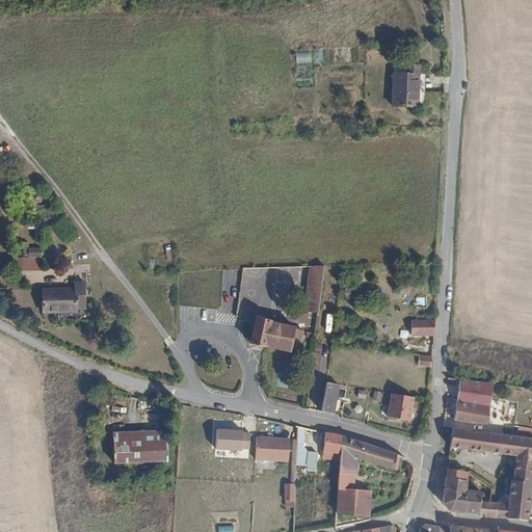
[(409,76),(393,75),(392,107),(416,108),(418,67),(410,67),(409,76)]
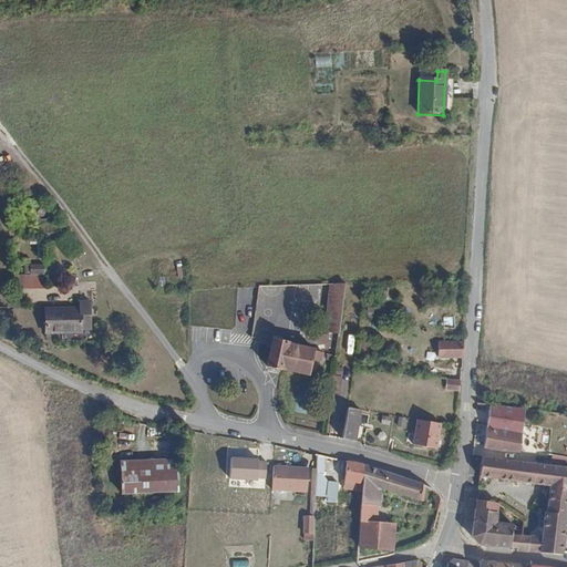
[(30,268),(30,257),(17,257),(17,287),(44,287),(44,268),(30,268)]
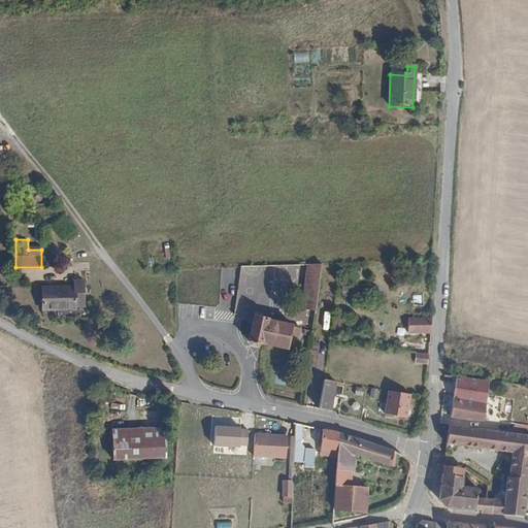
[(321,262),(308,262),(305,284),(318,286),(321,262)]
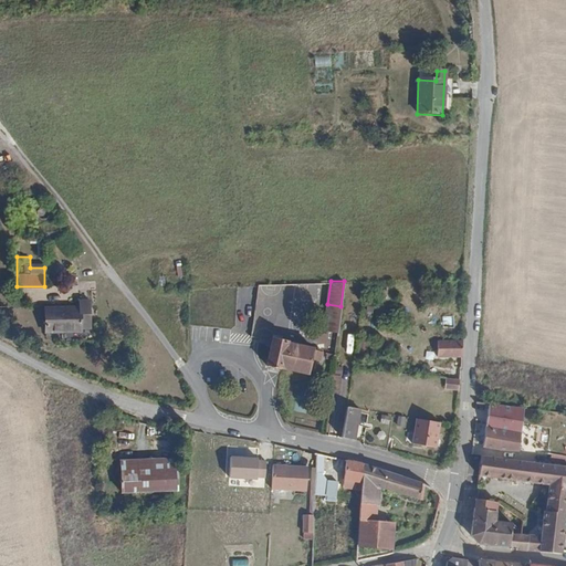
[(49,305),(44,305),(44,328),(72,328),(80,328),(80,325),(88,325),(90,324),(88,299),(80,299),(79,305),(49,305)]
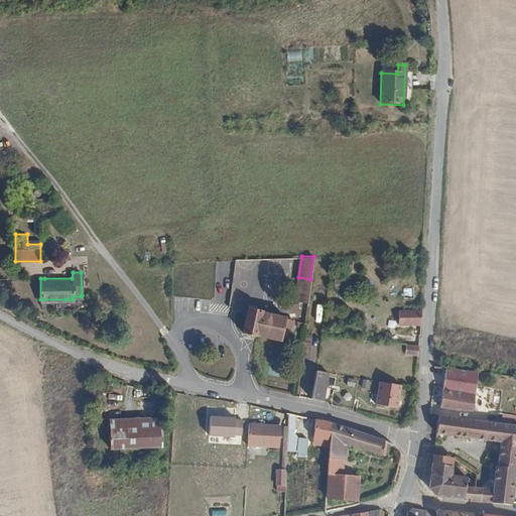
[(295,299),(306,302),(310,279),(298,277),(295,299)]
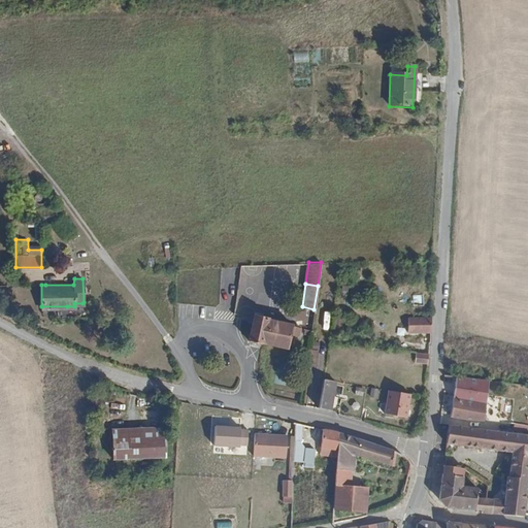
[(255,314),(249,338),(249,340),(261,343),(262,342),(286,348),(287,347),(289,334),(299,336),(301,327),(292,325),(291,324),(267,318),(266,317),(255,314)]
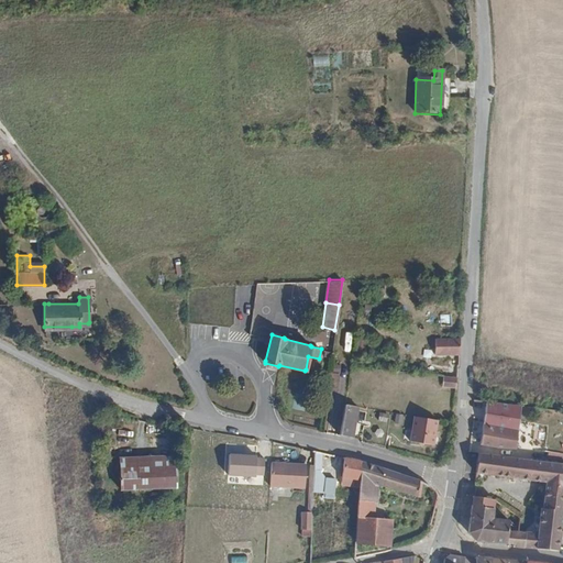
[(460,352),(460,338),(435,338),(434,338),(434,353),(459,353),(460,352)]
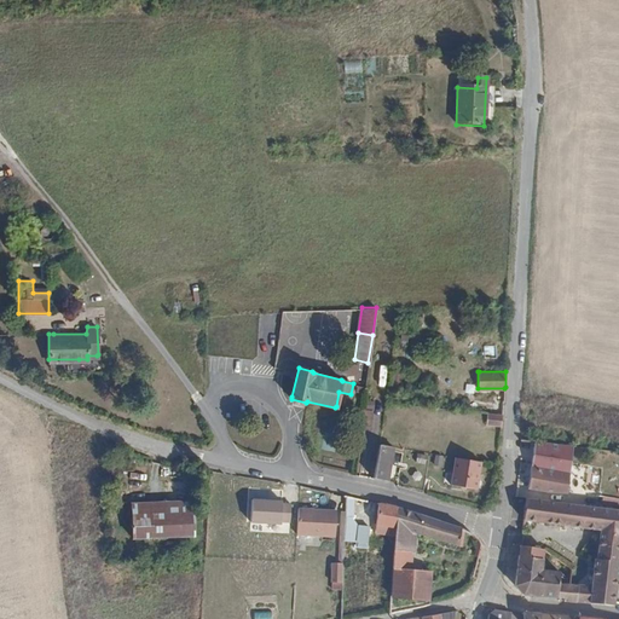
[(503,414),(486,412),(485,424),(501,426),(503,414)]
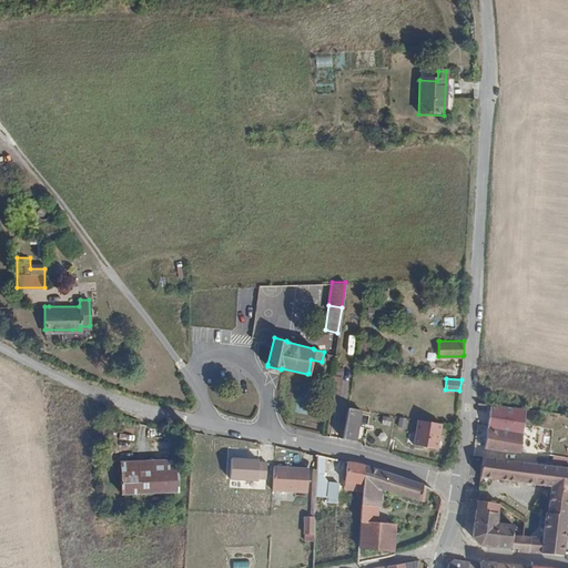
[(500,397),(500,406),(525,409),(525,401),(500,397)]
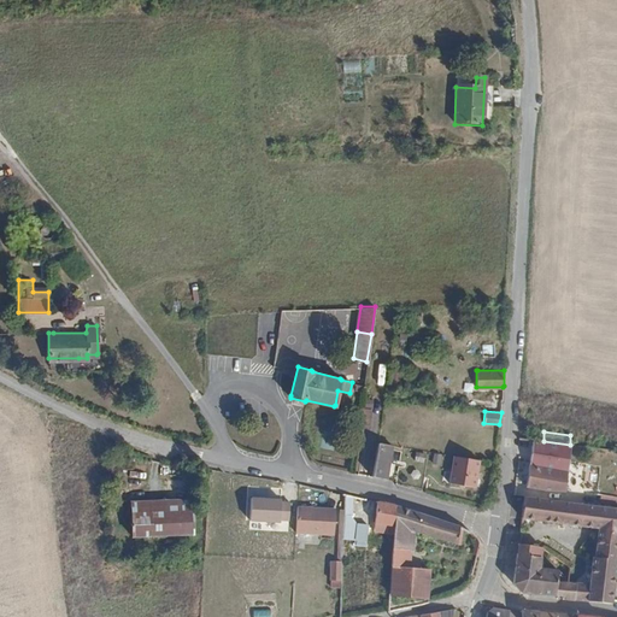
[(528,471),(527,486),(564,489),(570,445),(544,441),(529,439),(528,471)]
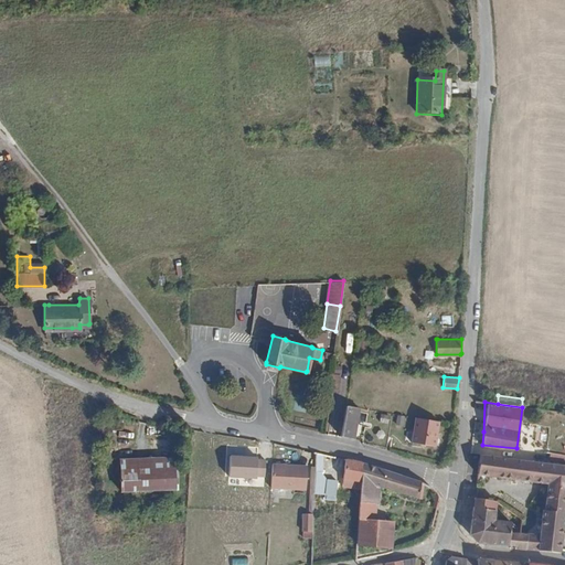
[(345,405),(340,438),(351,440),(356,407),(345,405)]
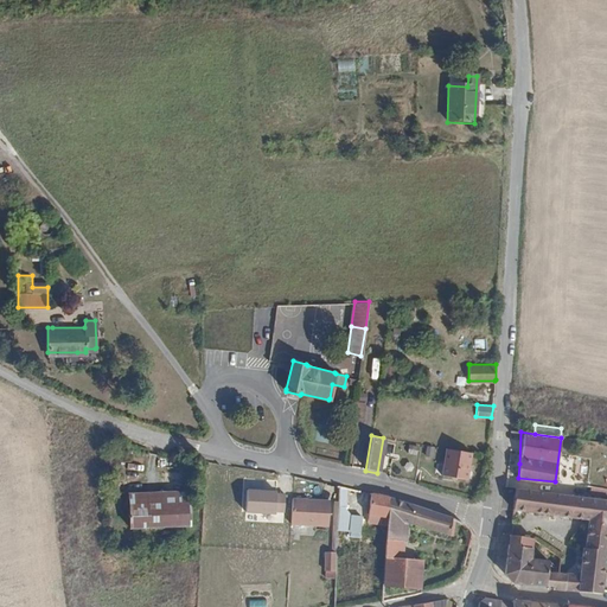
[(470,452),(443,447),(440,474),(465,479),(470,452)]
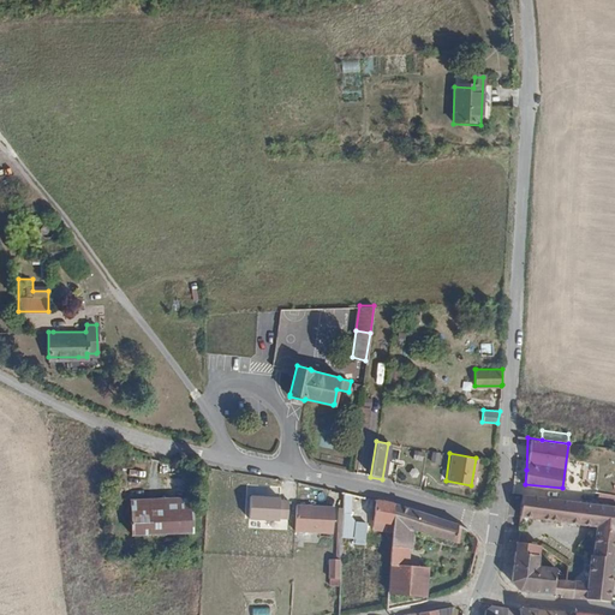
[(351,494),(342,491),(341,508),(340,537),(353,537),(353,543),(363,543),(365,521),(357,521),(350,512),(351,494)]
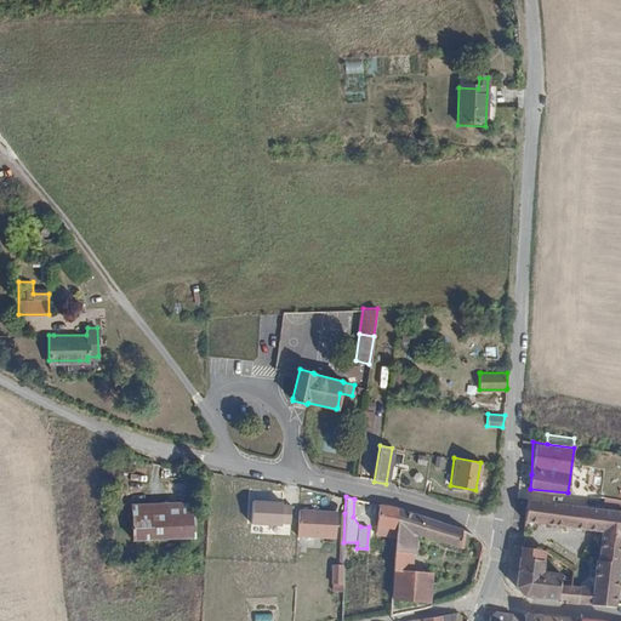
[(620,543),(620,510),(527,499),(524,520),(573,527),(600,530),(598,559),(596,559),(592,587),(579,586),(576,602),(614,605),(614,604),(614,602),(620,543)]
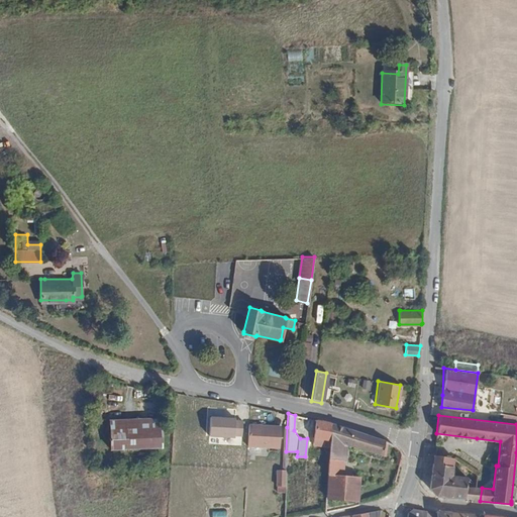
[(110,417),(110,426),(123,426),(162,426),(162,416),(110,417)]
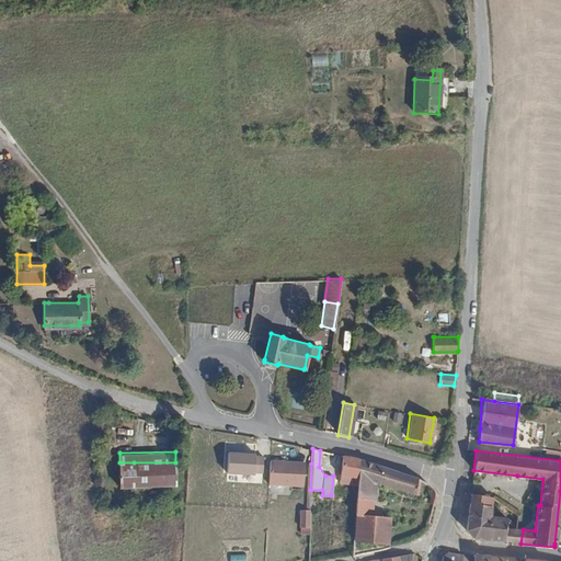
[(359,459),(342,455),(340,482),(357,487),(357,479),(359,459)]
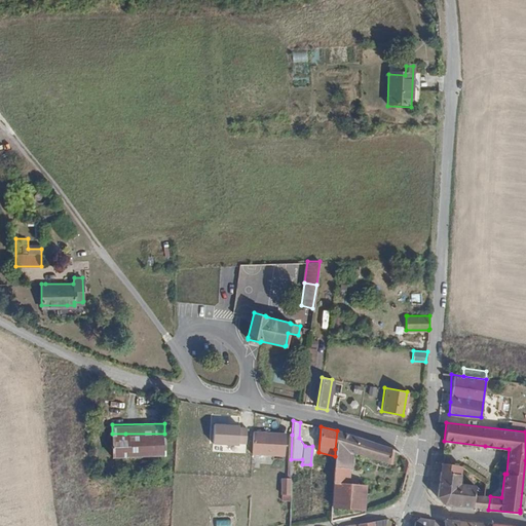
[(359,438),(337,430),(335,449),(347,452),(358,455),(359,438)]
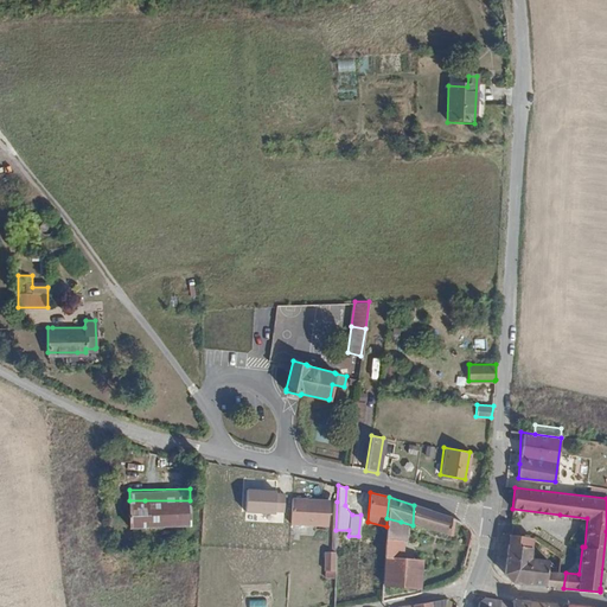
[(308,499),(292,498),(292,508),(291,523),(327,525),(328,504),(308,503),(308,499)]
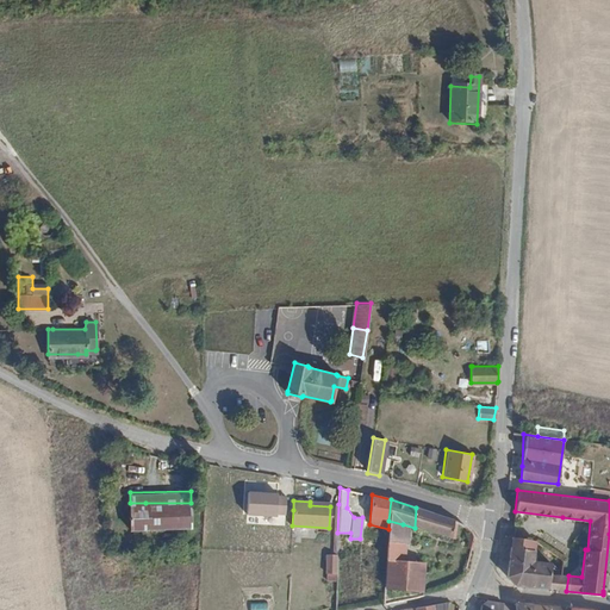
[(130,503),(130,527),(147,527),(145,503),(130,503)]
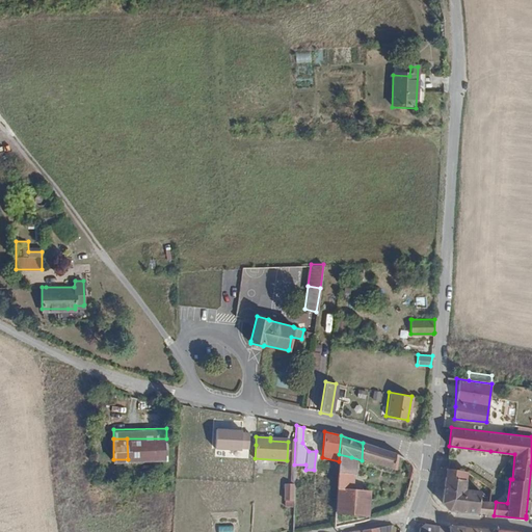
[(127,439),(128,459),(166,458),(166,439),(127,439)]
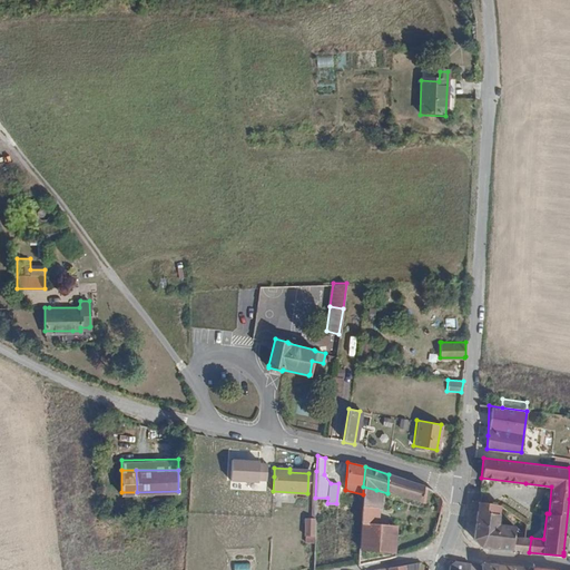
[(426,487),(389,474),(387,493),(423,502),(426,487)]
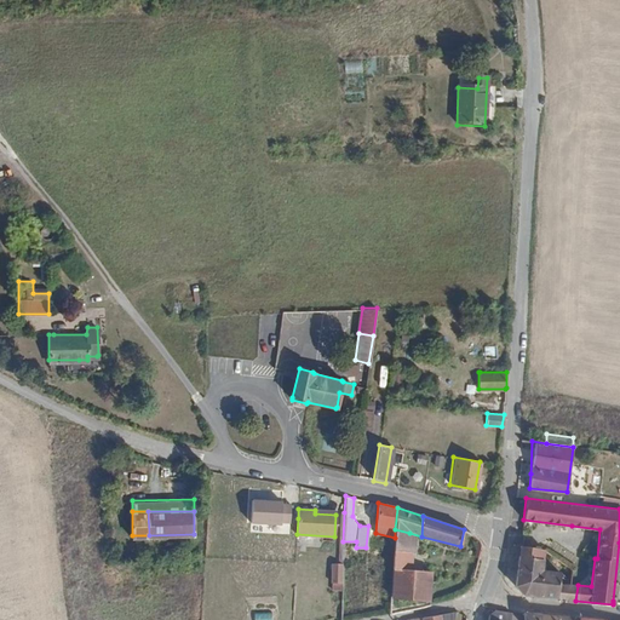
[(600,529),(572,526),(568,554),(569,555),(595,558),(597,558),(600,529)]
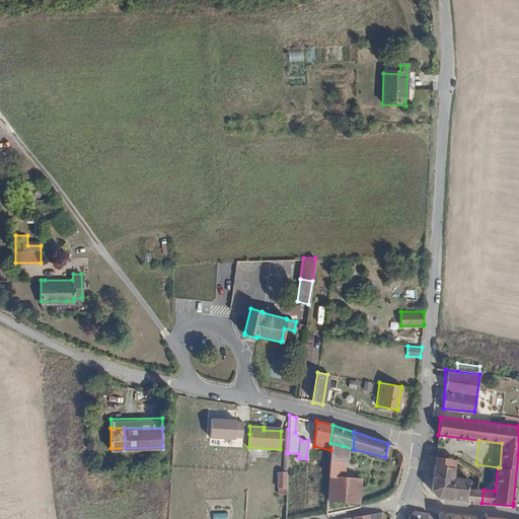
[(330,443),(330,450),(329,460),(342,461),(343,446),(330,443)]
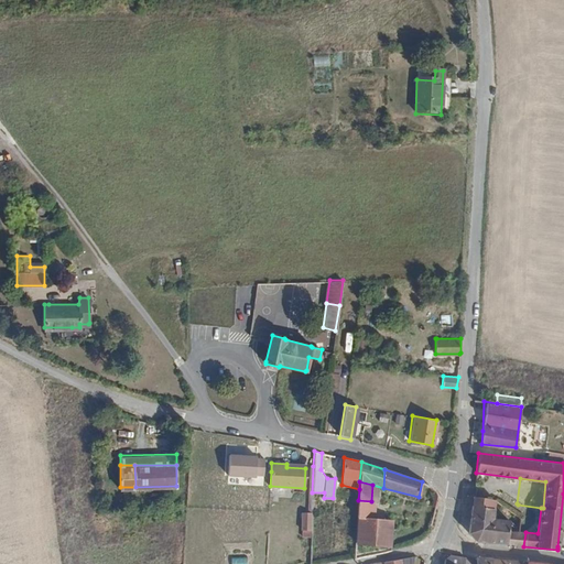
[(495,499),(473,495),(468,532),(476,540),(512,543),(512,545),(523,546),(525,532),(521,532),(521,527),(518,527),(518,531),(508,531),(509,520),(495,519),(492,519),(492,512),(495,499)]
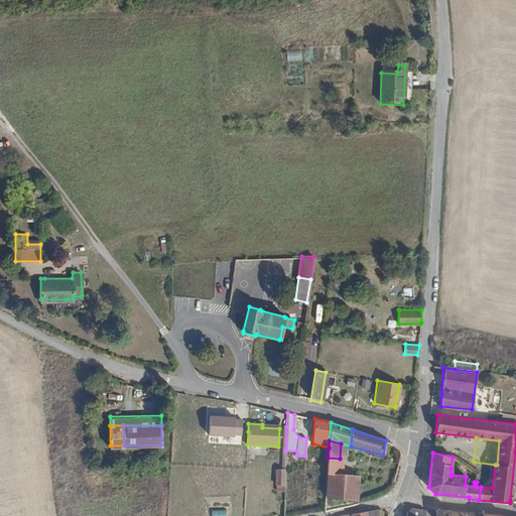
[(340,459),(328,458),(328,473),(340,475),(341,459),(340,459)]
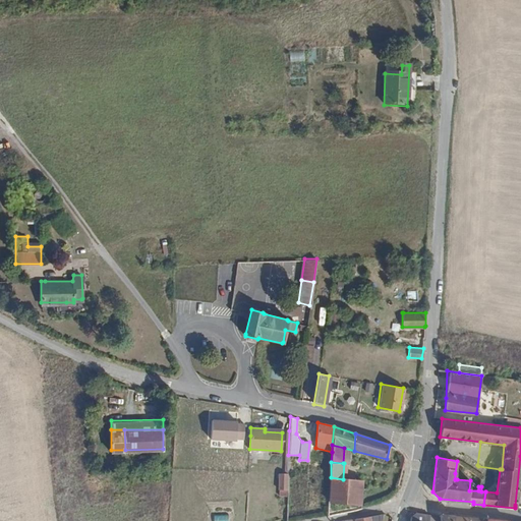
[(279,489),(287,489),(287,473),(279,473),(279,489)]
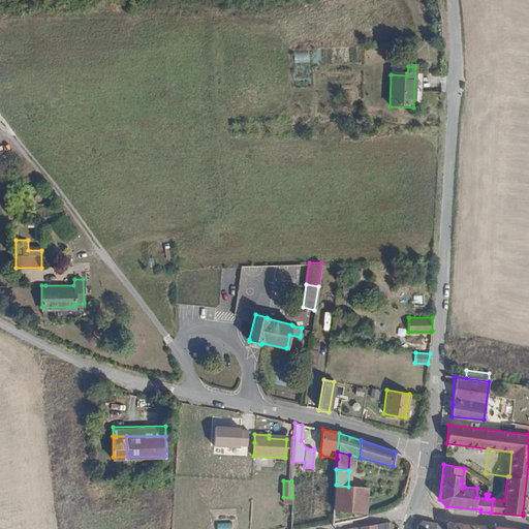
[(336,485),(333,509),(364,511),(365,502),(366,497),(366,489),(365,488),(348,487),(336,485)]
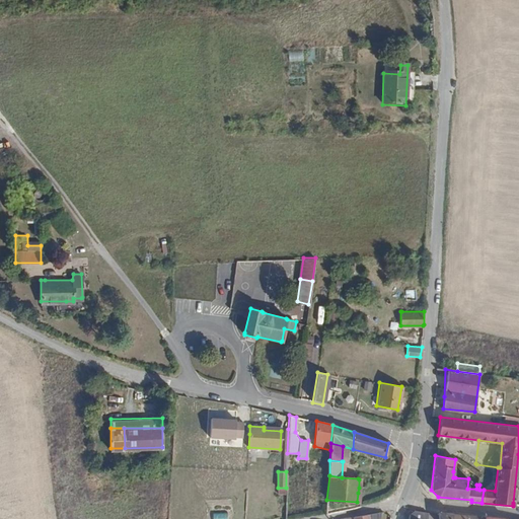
[(388,488),(394,489),(398,477),(394,476),(391,475),(388,488)]
